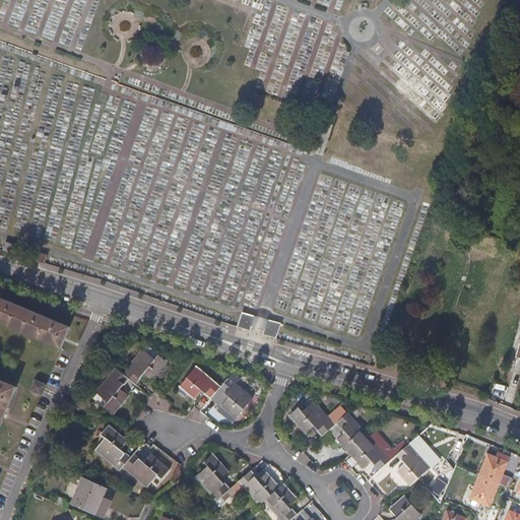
[(312,0),(312,4),(335,9),(336,0),(312,0)]
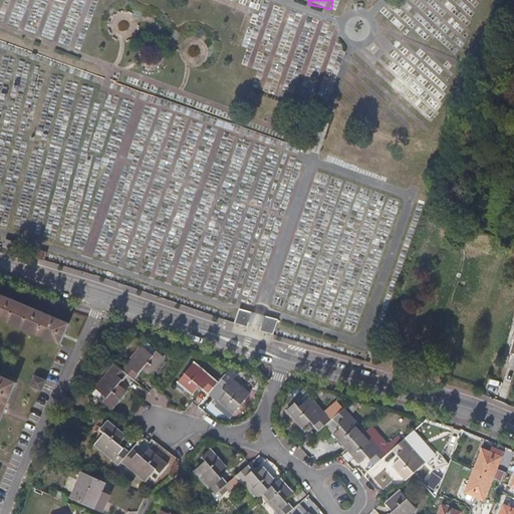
[(252,88),(291,100),(300,71),(285,66),(292,46),(298,26),(288,36),(293,40),(290,39),(284,34),(281,37),(277,49),(272,47),(270,55),(264,61),(262,61),(257,56),(261,41),(266,36),(260,30),(254,47),(255,48),(250,54),(250,56),(241,65),(261,71),(255,77),(252,88)]
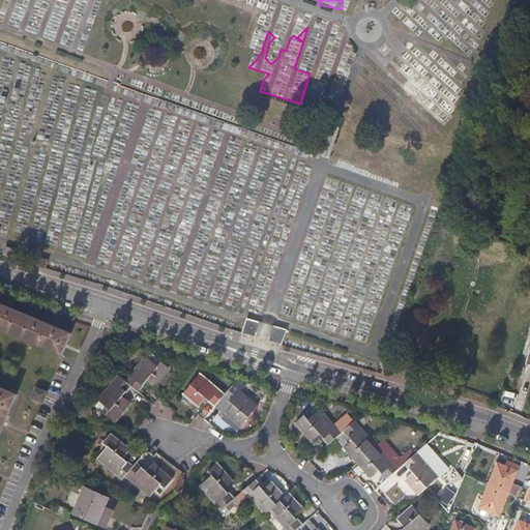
[(318,105),(320,95),(310,93),(308,104),(318,105)]
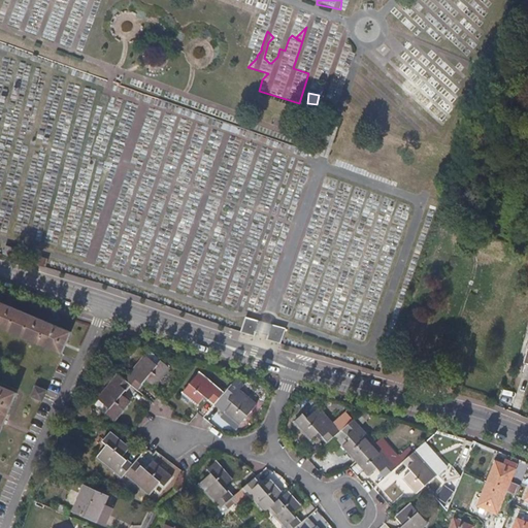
[(4,245),(2,254),(15,258),(19,250),(4,245)]
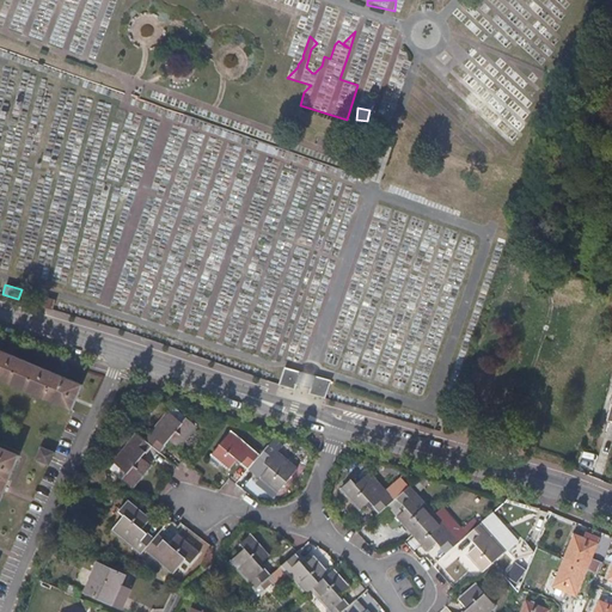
[(29,292),(26,301),(47,308),(50,299),(29,292)]
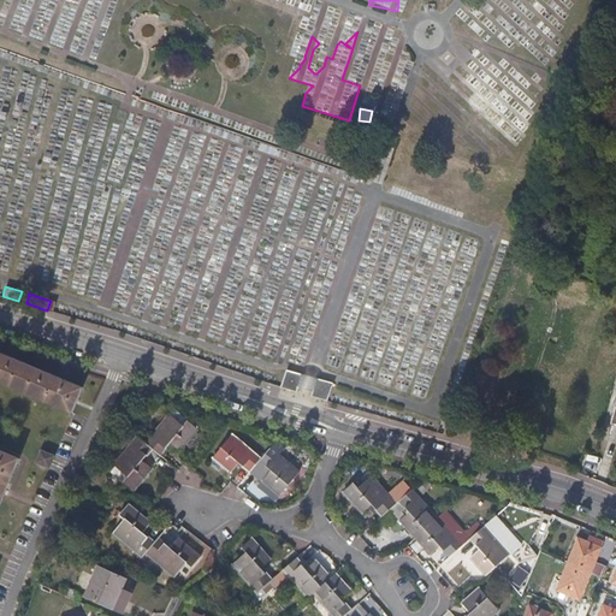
[(0,351),(0,383),(19,391),(30,365),(0,351)]
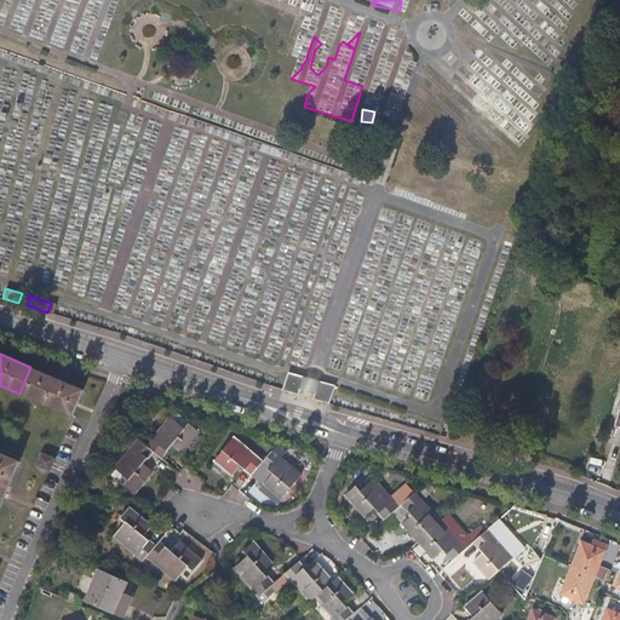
[(30,367),(19,394),(75,417),(86,391),(30,367)]
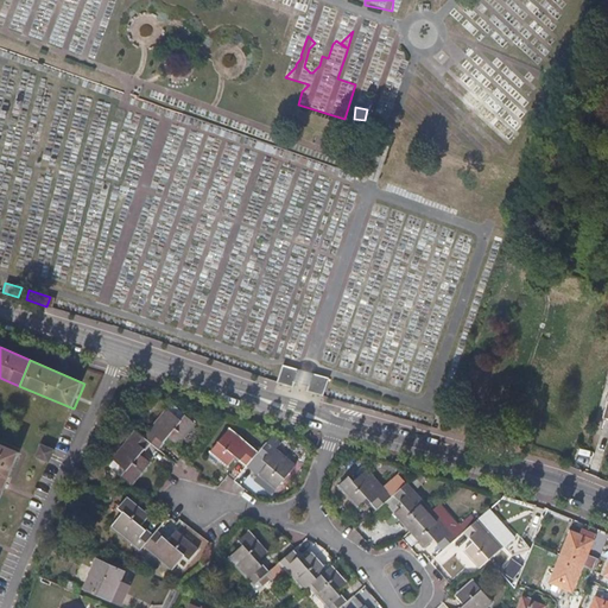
[(284,366),(278,382),(295,387),(299,371),(284,366)]
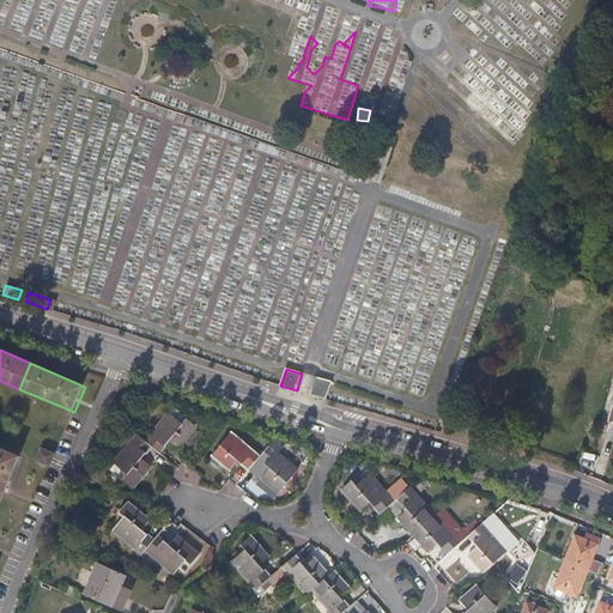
[(316,376),(310,394),(327,399),(332,381),(316,376)]
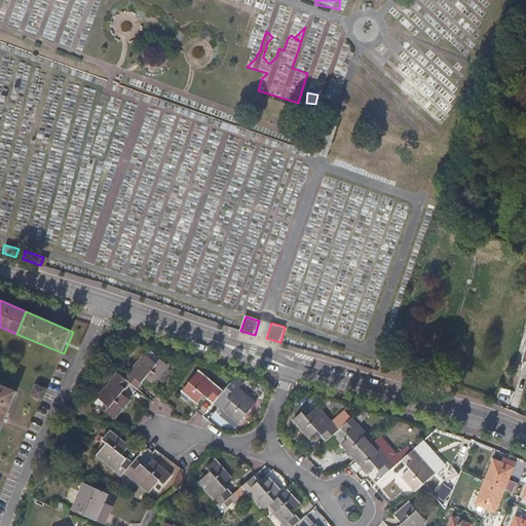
[(143,355),(121,380),(126,384),(135,390),(144,381),(151,387),(167,369),(158,361),(154,366),(143,355)]
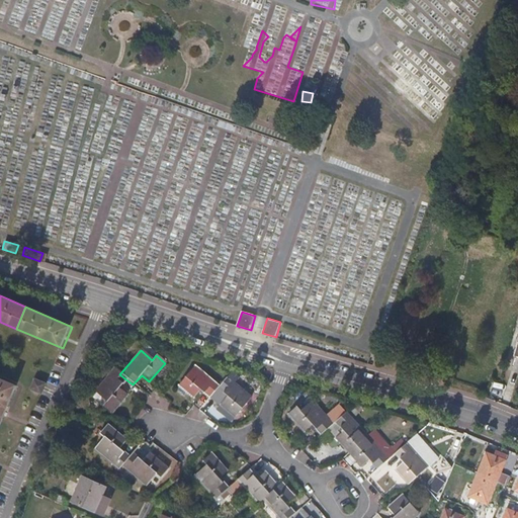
[(199,390),(207,398),(214,389),(217,386),(193,367),(177,385),(178,386),(174,391),(181,397),(185,393),(192,398),(199,390)]
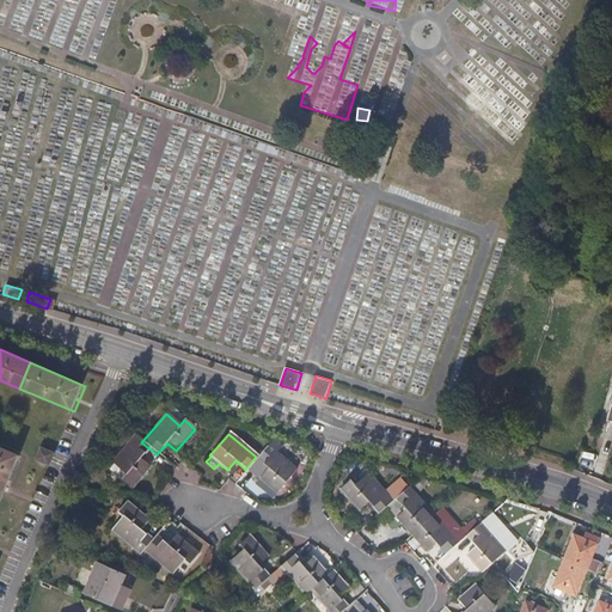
[(141,442),(134,436),(109,465),(123,476),(118,481),(129,490),(150,466),(142,460),(140,464),(136,460),(140,458),(147,447),(141,442)]
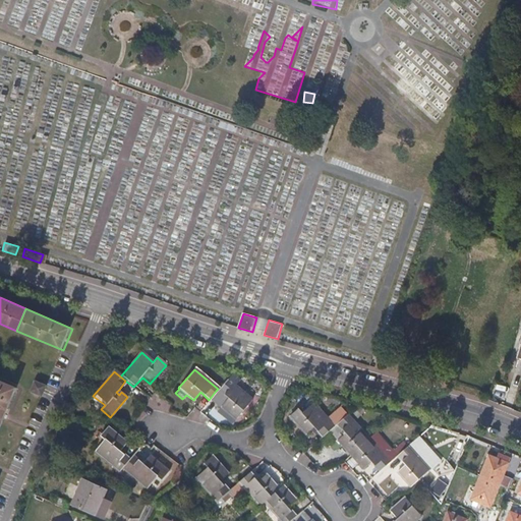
[(248,401),(225,381),(218,389),(216,391),(225,399),(219,406),(234,419),(248,401)]
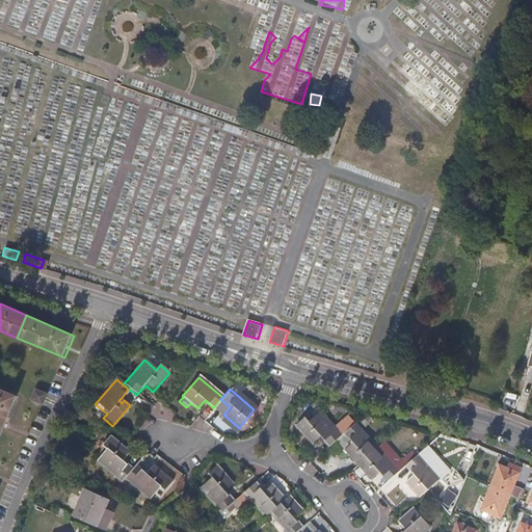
[(0,390),(0,441),(18,398),(0,390)]
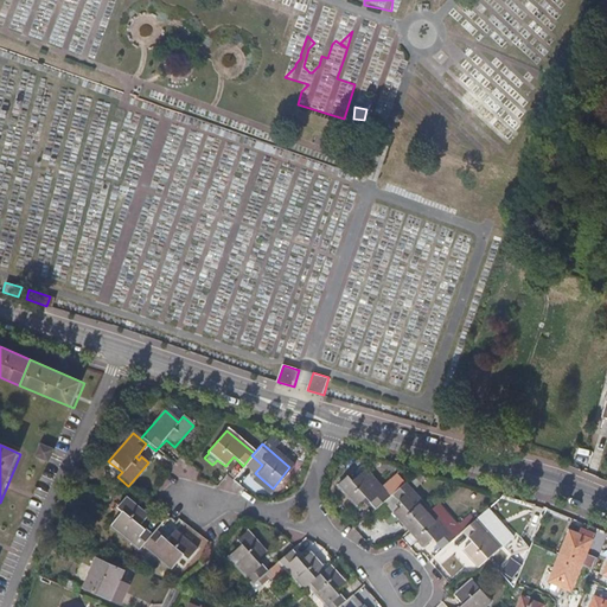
[(42,446),(38,457),(50,461),(55,452),(42,446)]
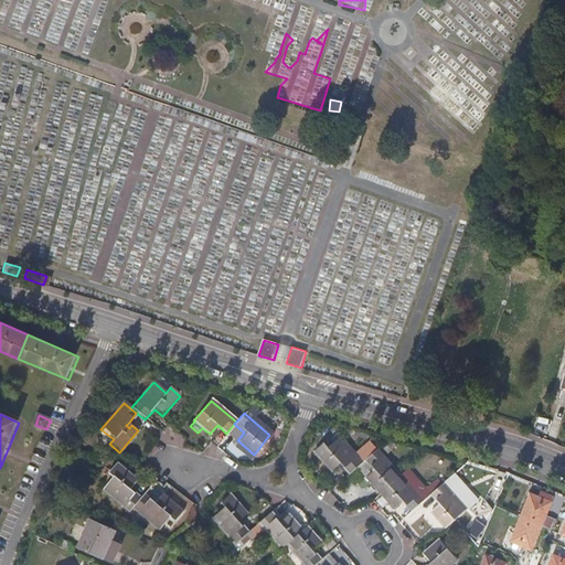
[(339,462),(349,473),(356,467),(361,462),(339,437),(327,448),(322,443),(313,451),(330,470),(339,462)]
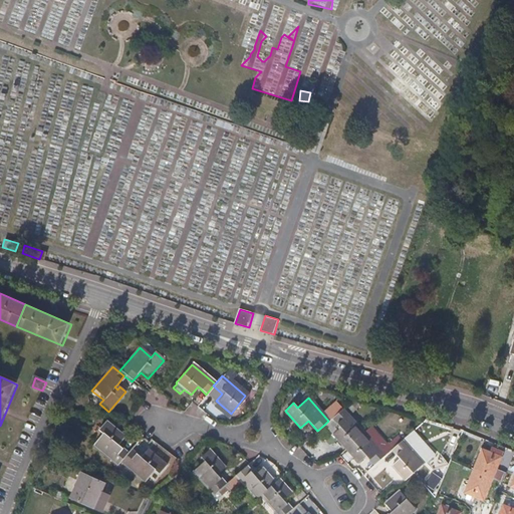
[(344,449),(363,433),(342,409),(332,418),(339,427),(331,434),(344,449)]
